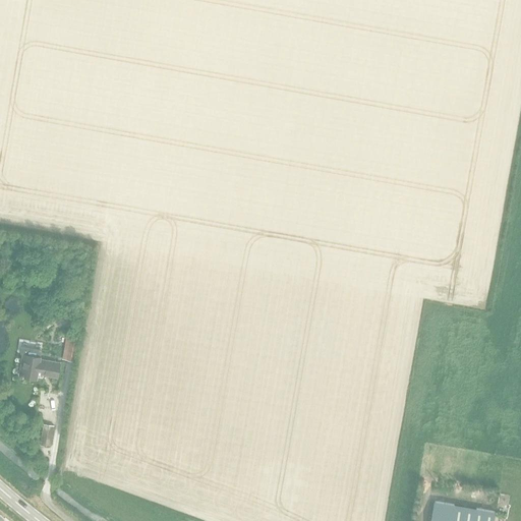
[(67,326),(63,315),(56,320),(61,329),(67,326)]
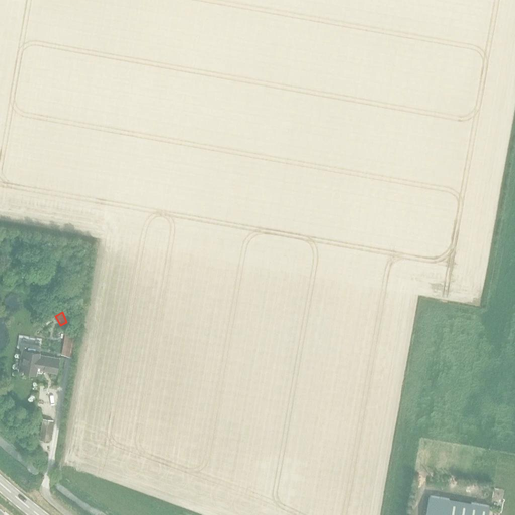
[(63,347),(75,349),(79,323),(68,321),(63,347)]
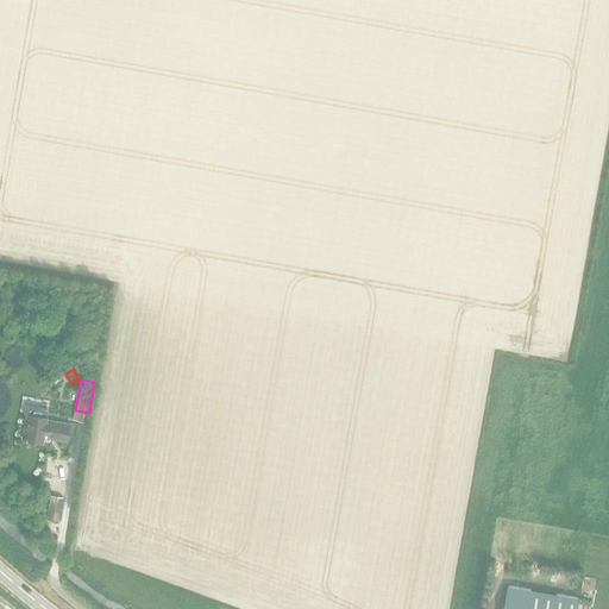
[(79,414),(76,426),(85,428),(86,415),(79,414)]
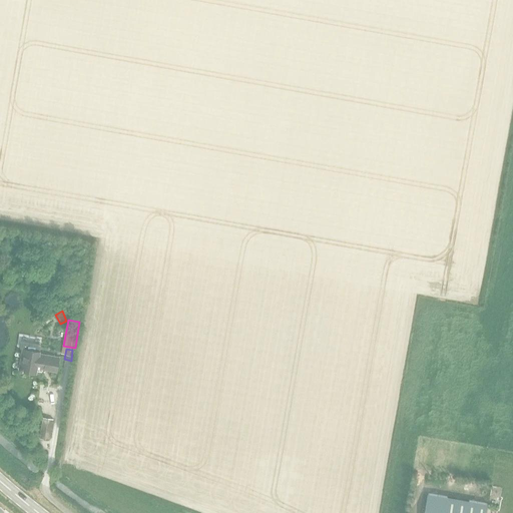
[(57,372),(59,358),(39,354),(39,352),(22,350),(19,370),(36,373),(36,368),(57,372)]
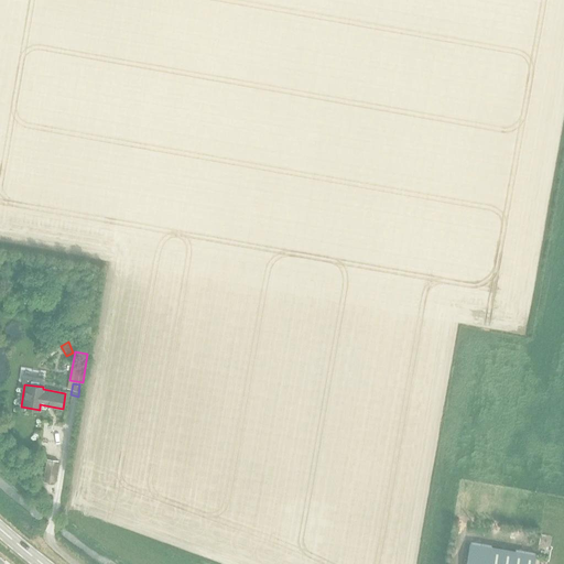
[(58,461),(47,459),(44,481),(54,483),(58,461)]
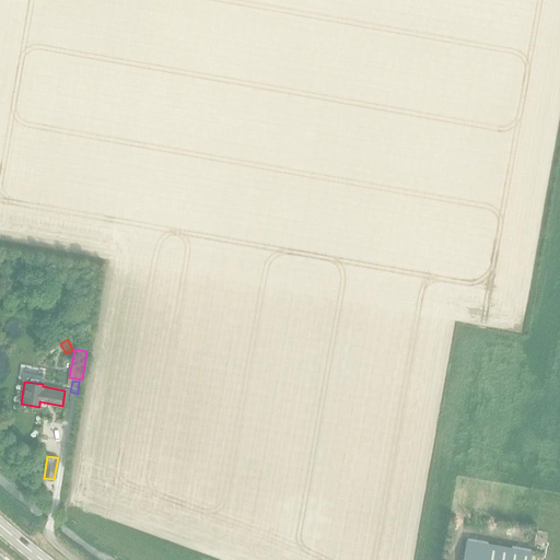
[(529,559),(532,550),(467,540),(463,559),(529,559)]
